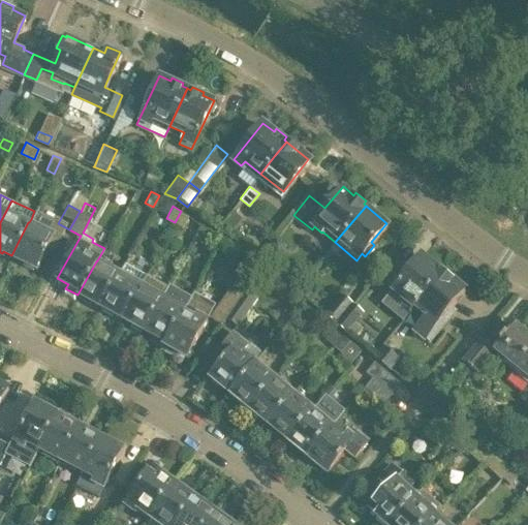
[(188,215),(181,211),(175,222),(182,226),(188,215)]
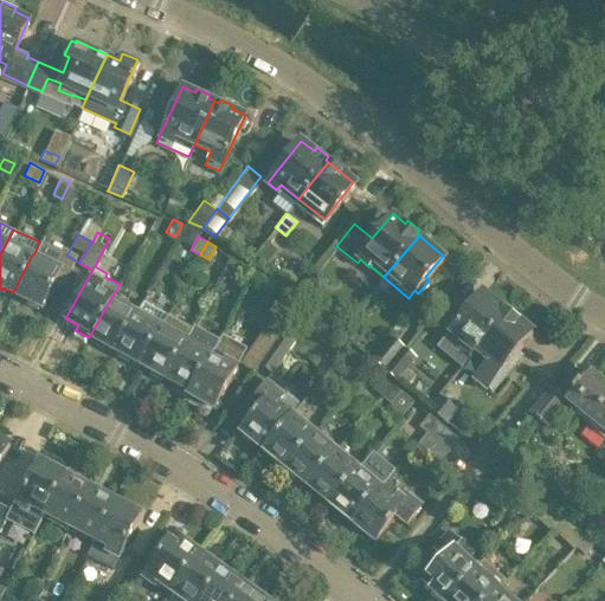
[(32,254),(13,292),(27,299),(26,302),(36,307),(37,304),(42,307),(60,269),(45,262),(47,257),(36,251),(33,254),(32,254)]
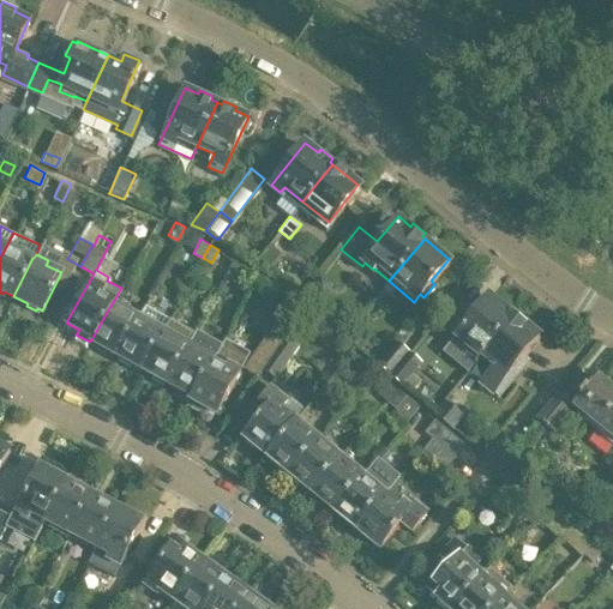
[(235,279),(242,266),(233,260),(226,275),(235,279)]
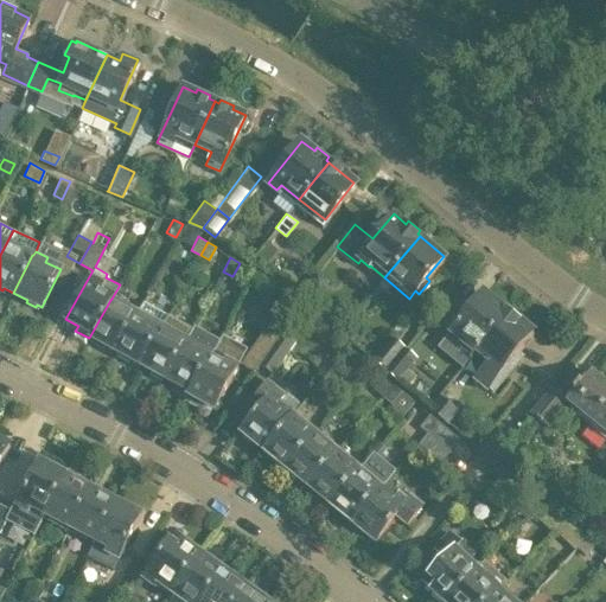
[(316,268),(307,279),(320,290),(329,280),(316,268)]
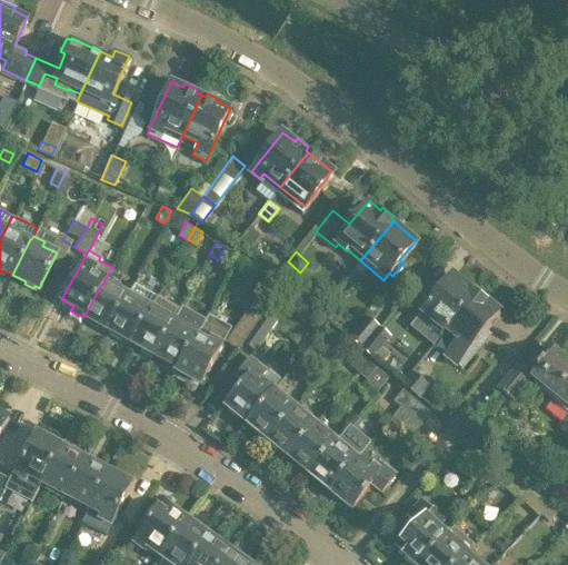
[(354,267),(345,278),(352,285),(361,274),(354,267)]
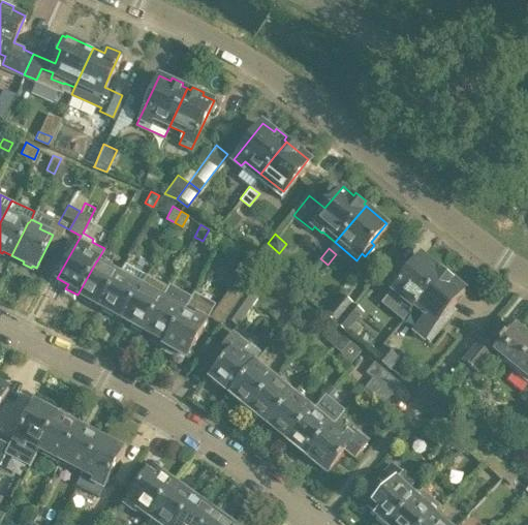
[(413,307),(442,272),(443,270),(432,261),(430,265),(420,255),(412,264),(408,260),(398,274),(402,277),(392,289),(412,306),(413,307)]
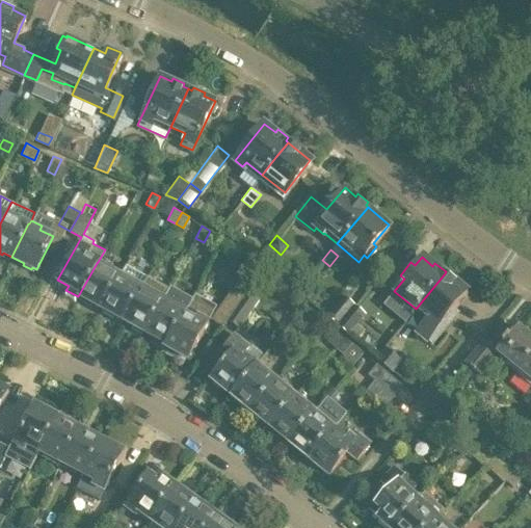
[(118,274),(98,262),(97,263),(78,296),(90,304),(91,301),(101,307),(118,274)]
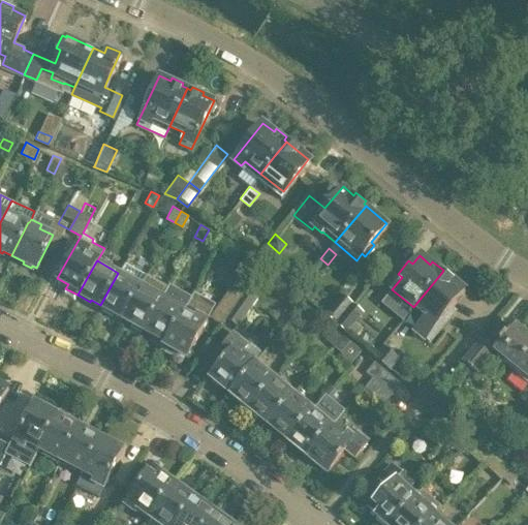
[(121,316),(140,284),(146,273),(125,261),(118,273),(100,305),(101,306),(100,308),(111,313),(112,311),(121,316)]
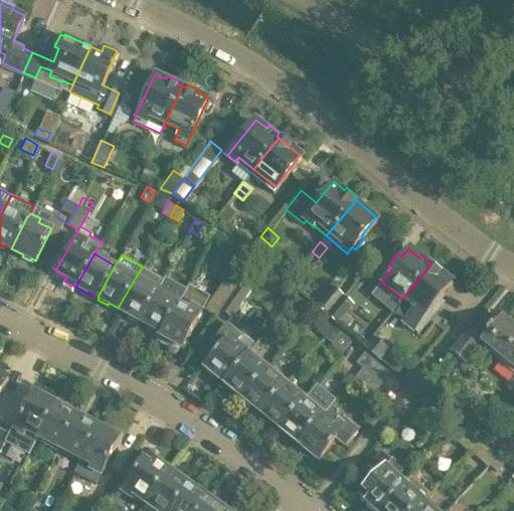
[(452,282),(431,265),(402,299),(401,298),(398,302),(409,312),(402,319),(416,331),(439,304),(436,302),(452,282)]
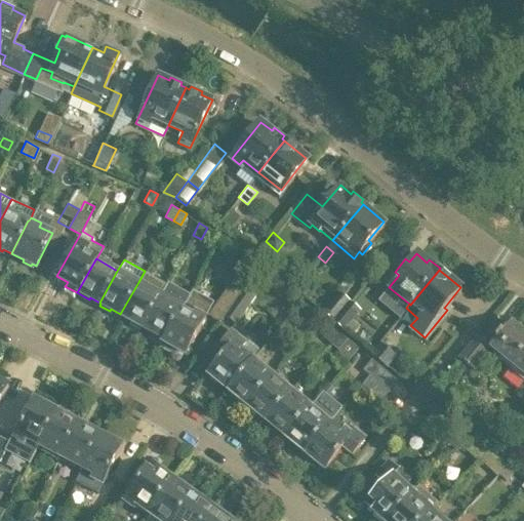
[(159,293),(142,325),(152,331),(150,335),(161,342),(182,306),(190,291),(167,280),(159,293)]
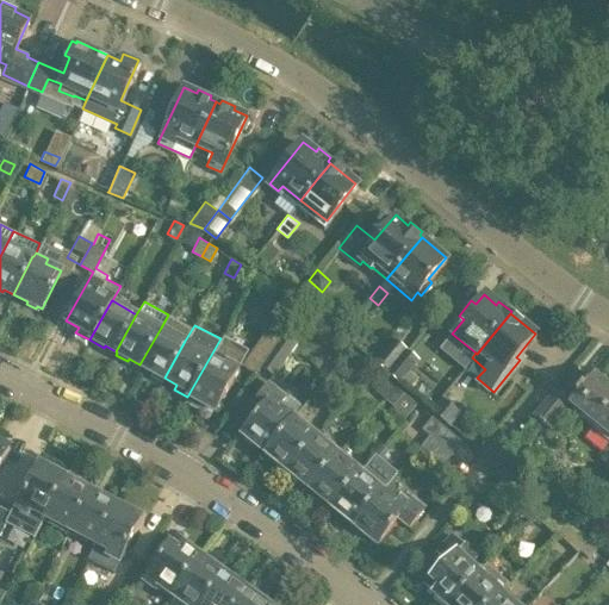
[(185,341),(161,328),(140,365),(151,372),(150,373),(162,380),(163,378),(165,378),(185,341)]
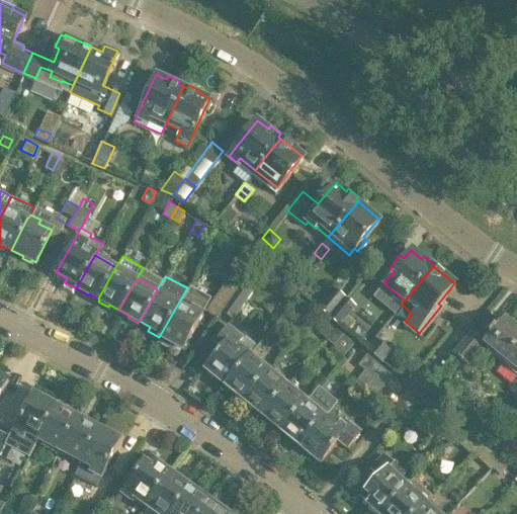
[(220,309),(235,287),(226,280),(207,306),(218,314),(221,309),(220,309)]
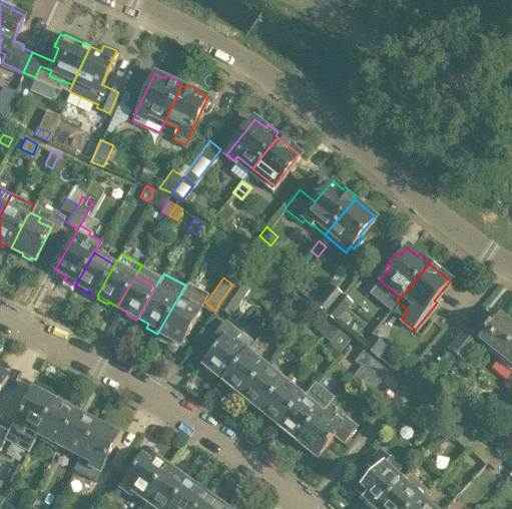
[(187,282),(185,285),(177,299),(157,334),(169,341),(170,338),(180,344),(208,293),(187,282)]
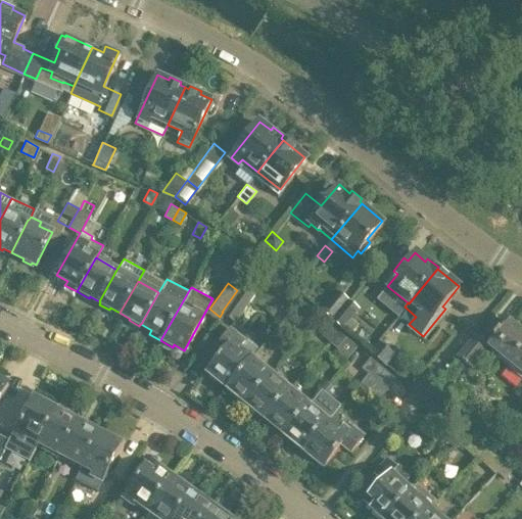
[(320,309),(331,318),(348,297),(337,289),(320,309)]
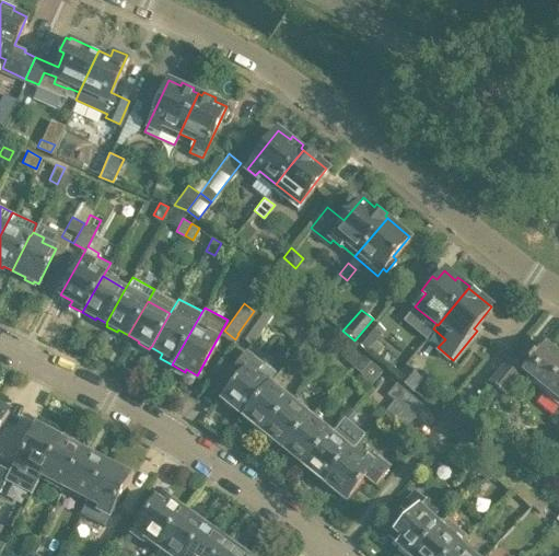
[(263,319),(254,311),(237,334),(239,334),(251,343),(266,322),(272,327),(279,320),(268,312),(263,319)]
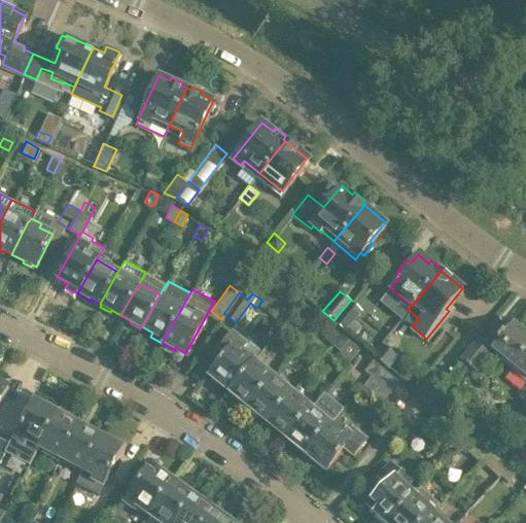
[(301,317),(310,307),(310,306),(303,300),(293,310),(301,317)]
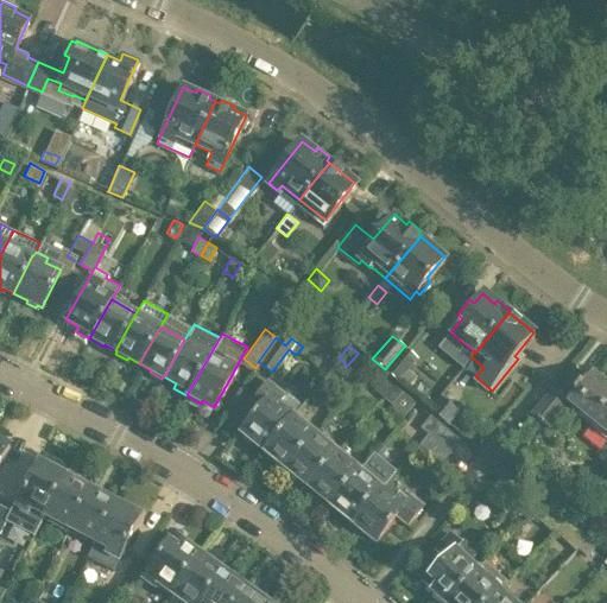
[(417,356),(405,346),(385,369),(397,380),(417,356)]
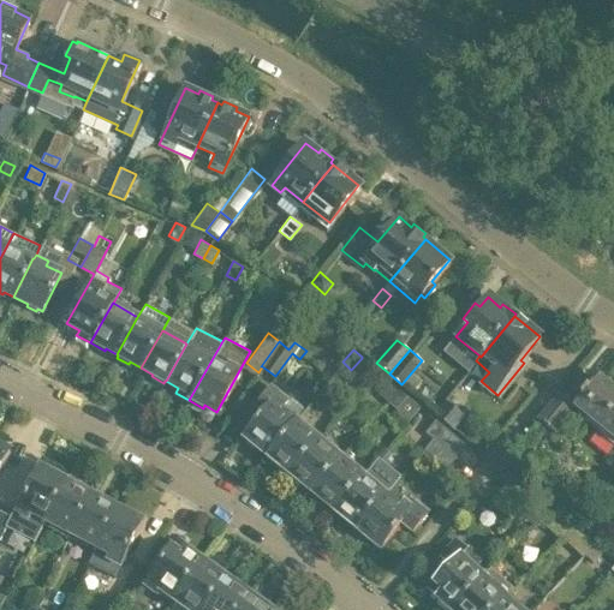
[(558,390),(536,417),(554,431),(574,406),(613,438),(613,386),(598,374),(574,404),(558,390)]
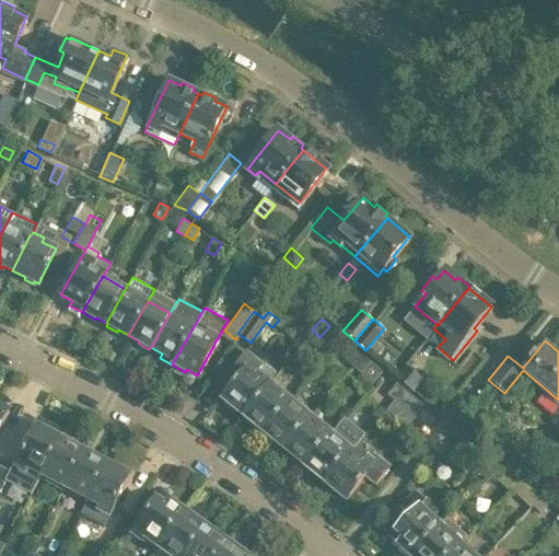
[(345,358),(351,365),(361,352),(353,346),(345,358)]
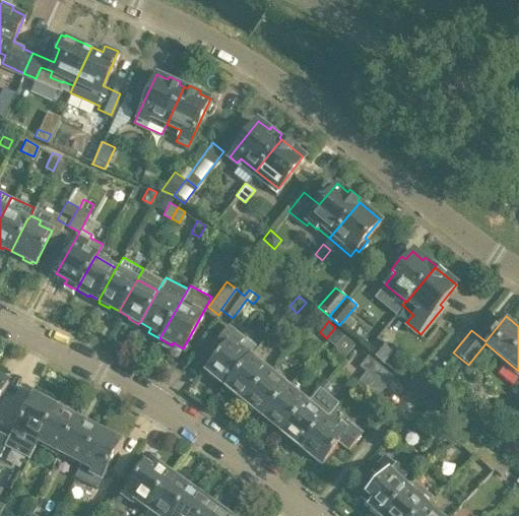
[(244,339),(235,332),(229,327),(216,342),(222,347),(205,369),(225,385),(229,382),(252,353),(258,345),(246,335),(244,339)]
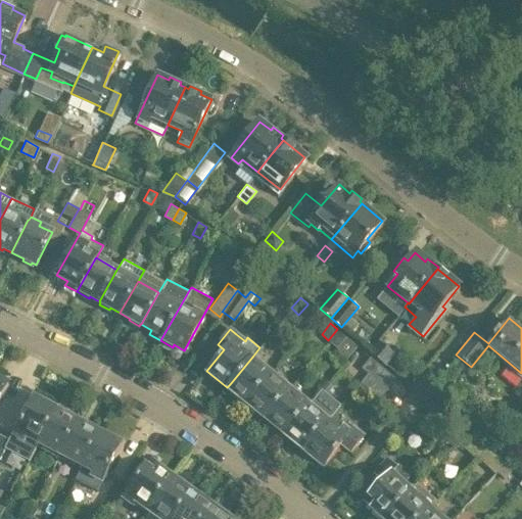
[(345,335),(337,329),(328,340),(336,346),(345,335)]
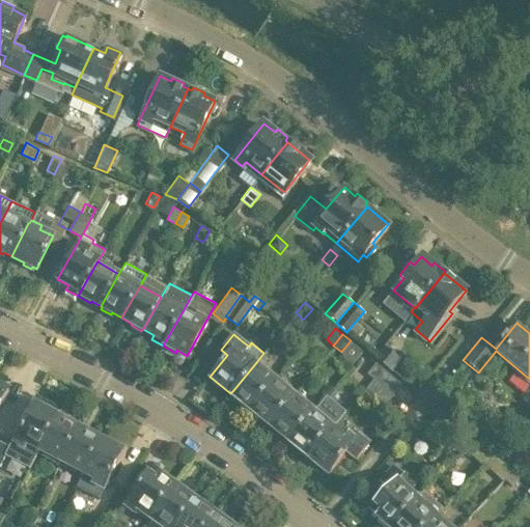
[(374,355),(391,369),(400,358),(384,343),(374,355)]
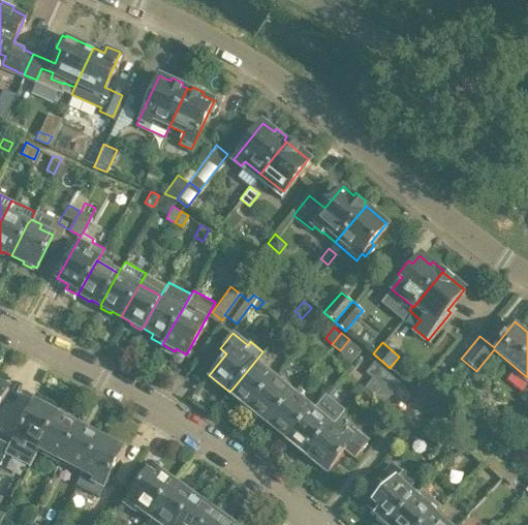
[(276,375),(256,360),(233,389),(229,392),(248,407),(276,375)]
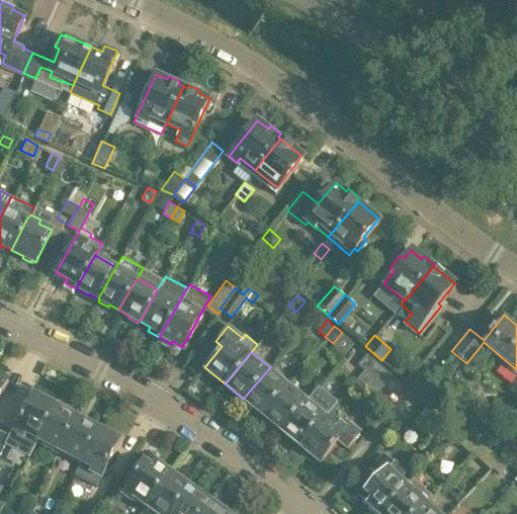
[(364,368),(372,358),(366,353),(358,362),(364,368)]
